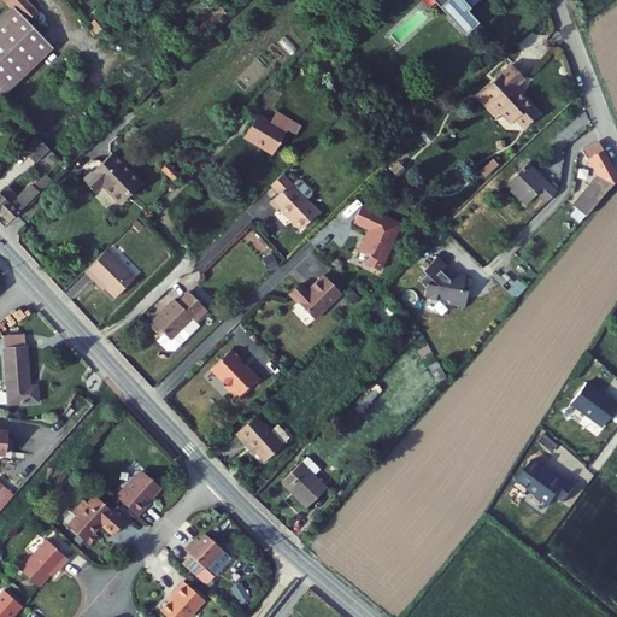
[(9,0),(16,6),(0,21),(0,54),(15,71),(48,41),(31,22),(41,13),(27,0),(9,0)]
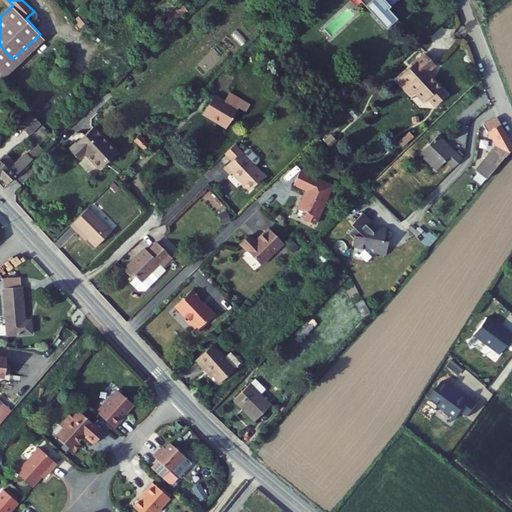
[(359,0),(386,26),(396,17),(386,8),(394,0),(359,0)]
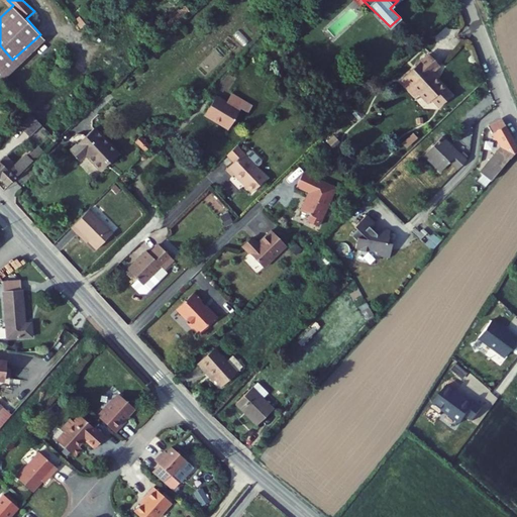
[(0,81),(45,39),(40,34),(12,60),(0,45),(0,81)]
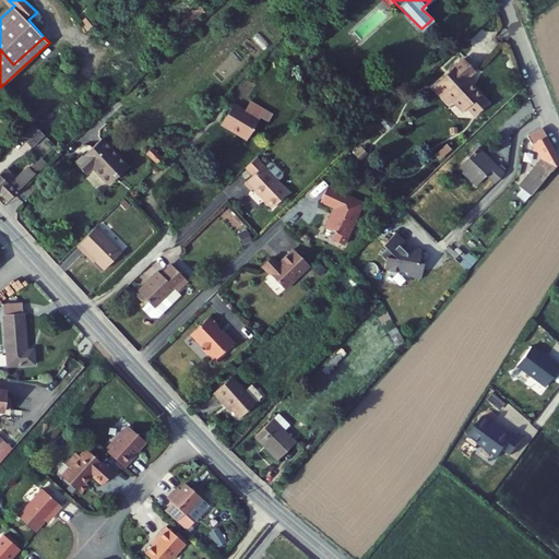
[(445,95),(453,103),(454,105),(462,115),(466,110),(474,118),(488,105),(466,81),(474,74),(463,61),(432,90),(441,99),(445,95)]
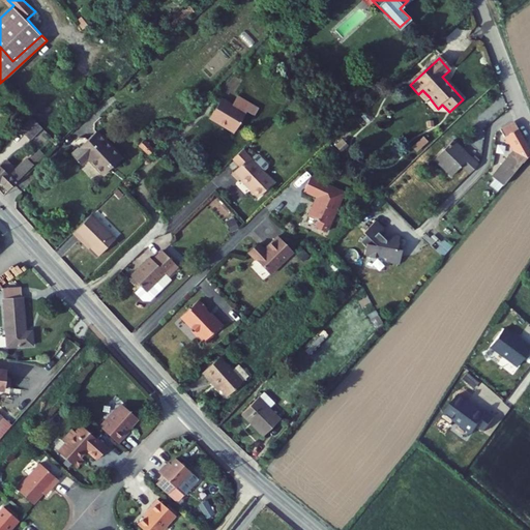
[(430,97),(422,90),(418,94),(424,101),(430,97)]
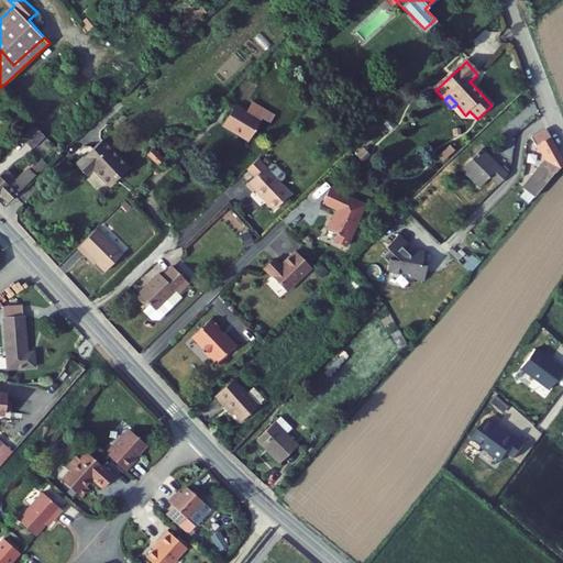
[(261,119),(269,123),(272,119),(274,114),(252,101),(245,113),(233,107),(222,128),(249,142),(261,119)]
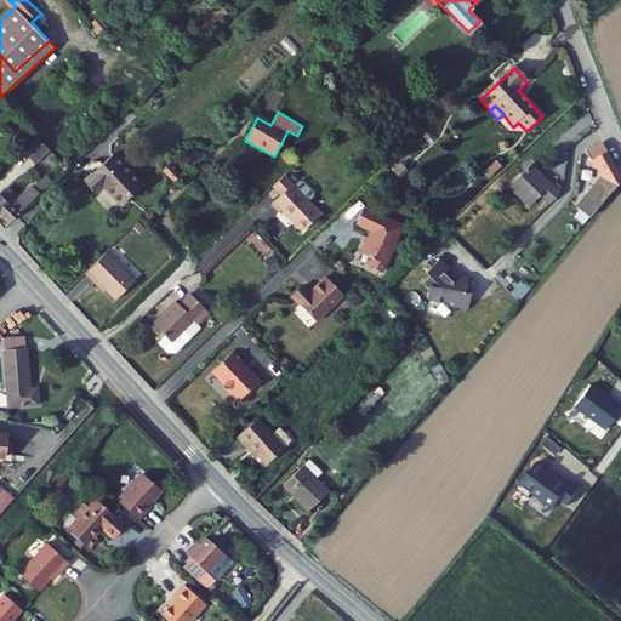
[(603,160),(608,172),(602,180),(600,178),(580,204),(593,216),(620,182),(620,172),(604,138),(587,147),(596,164),(603,160)]
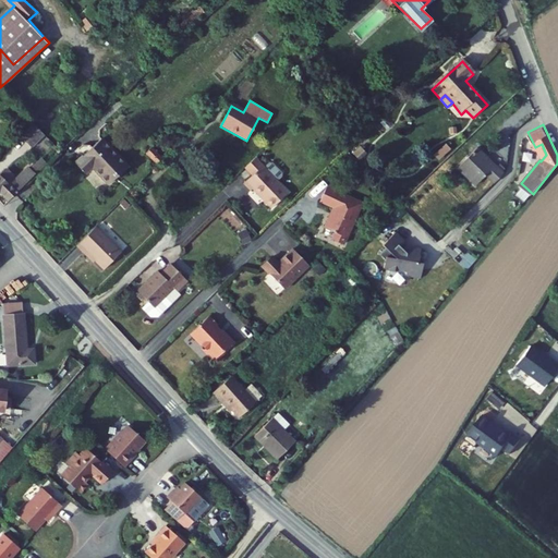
[(32,128),(20,140),(25,145),(31,150),(43,140),(32,128)]
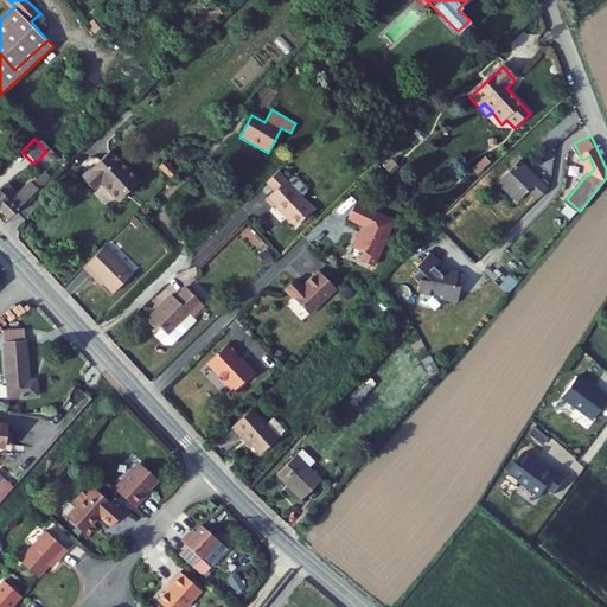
[(91,193),(101,185),(116,203),(135,184),(108,154),(81,181),(91,193)]
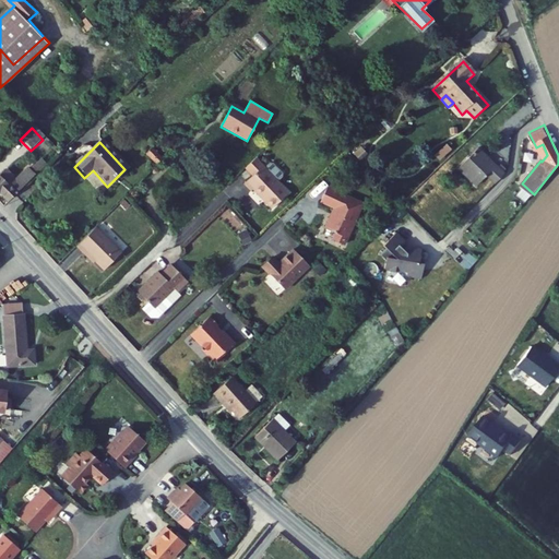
[(440,159),(451,149),(447,143),(435,154),(440,159)]
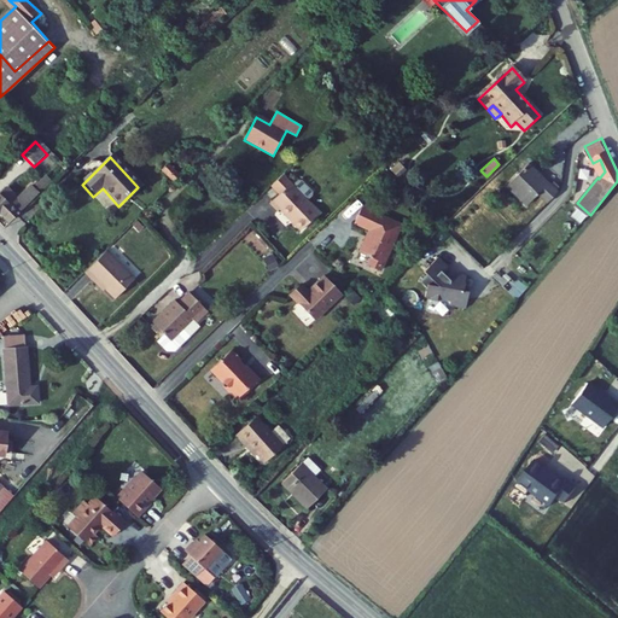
[(506,184),(526,204),(532,198),(537,192),(547,200),(558,190),(528,161),(506,184)]
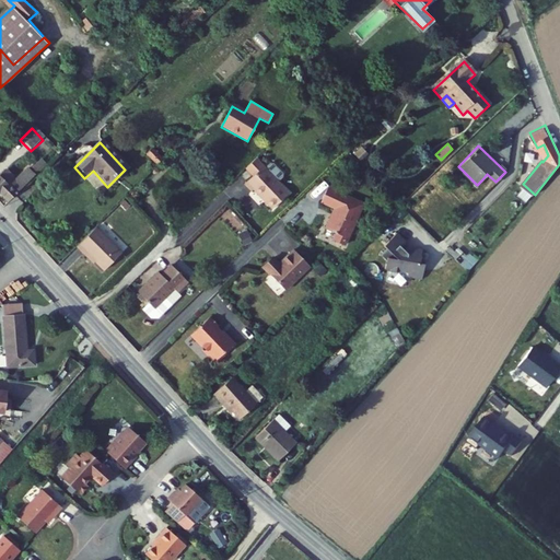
[(242,186),(249,193),(251,191),(252,190),(270,210),(287,194),(275,181),(281,174),(268,161),(261,167),(254,160),(244,168),(252,176),(242,186)]
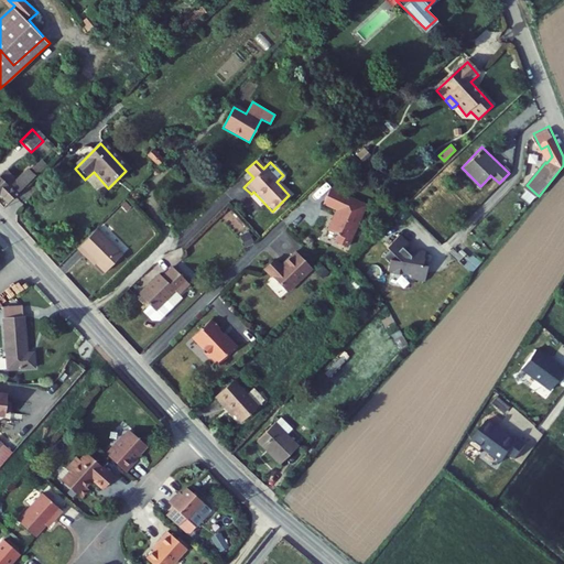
[(2,176),(0,179),(0,197),(1,197),(9,205),(29,185),(23,180),(15,187),(12,186),(2,176)]
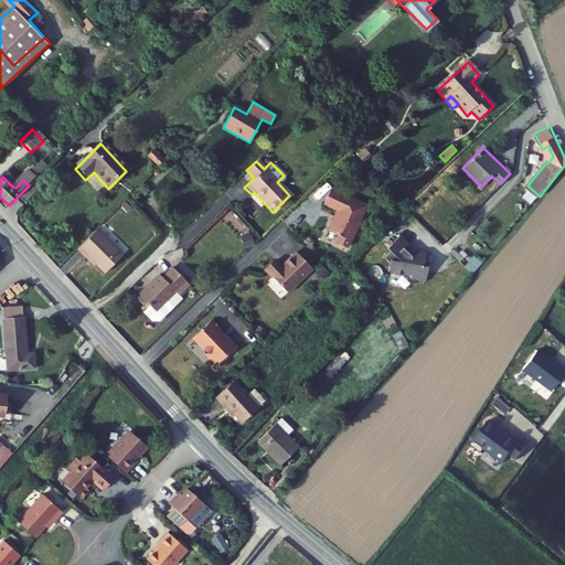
[(338,233),(334,240),(345,245),(366,204),(330,187),(323,201),(338,208),(327,227),(338,233)]
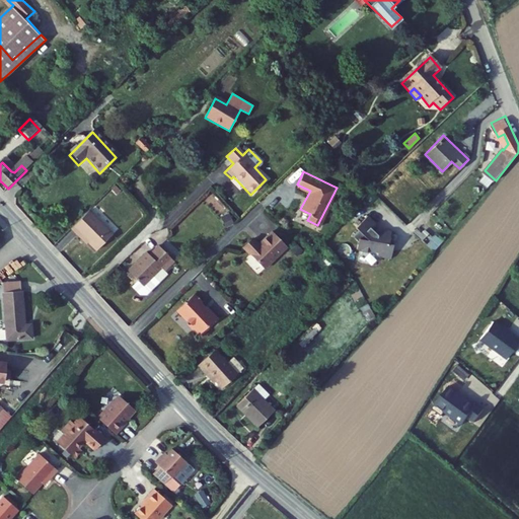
[(86,243),(94,251),(112,235),(87,212),(69,229),(76,236),(77,234),(86,243)]
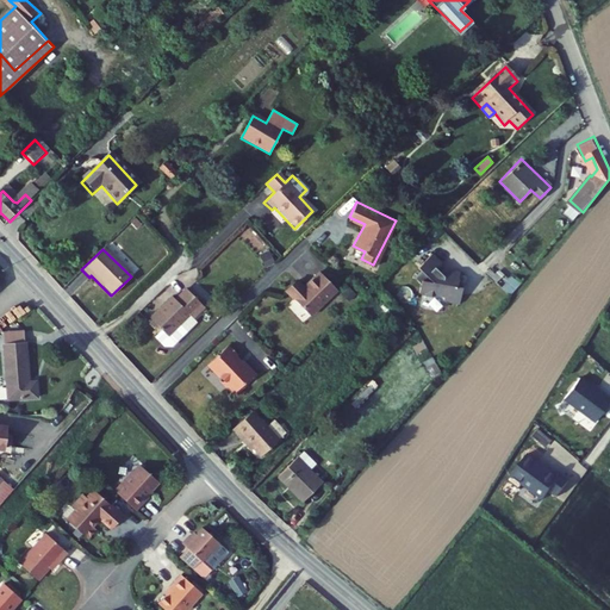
[(433,251),(418,266),(421,268),(414,275),(419,281),(418,290),(422,291),(421,293),(430,294),(430,292),(443,294),(442,300),(458,303),(461,286),(456,285),(460,271),(443,272),(443,274),(437,268),(443,263),(433,251)]
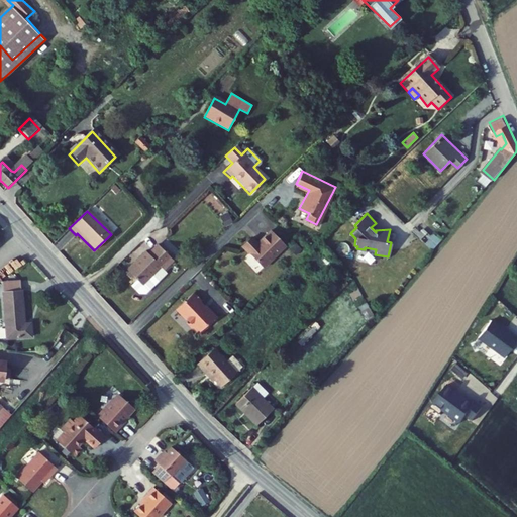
[(250,238),(242,246),(264,270),(287,247),(273,232),(262,242),(263,243),(259,246),(257,245),(250,238)]
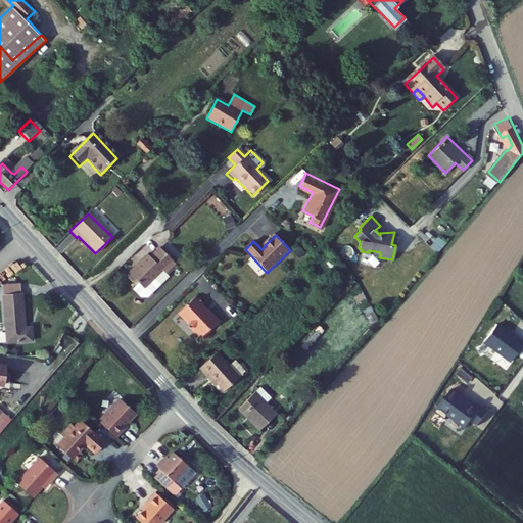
[(77,238),(85,246),(87,245),(78,236),(77,238)]
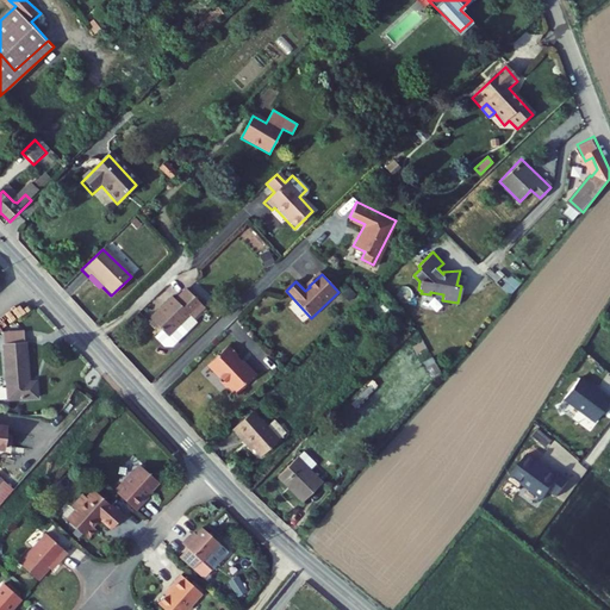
[(178,325),(187,317),(191,319),(203,309),(185,291),(174,302),(170,298),(149,318),(160,331),(153,337),(162,347),(169,347),(185,332),(178,325)]
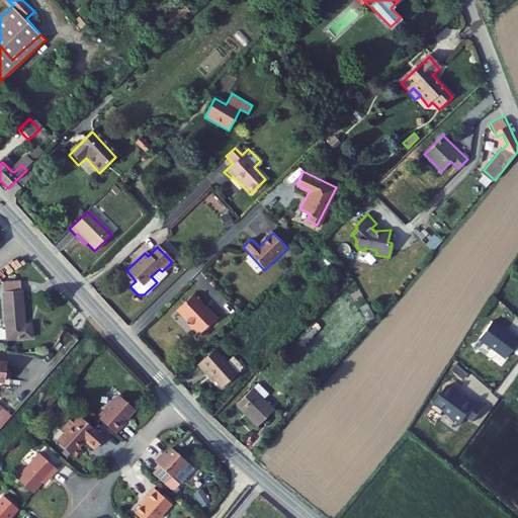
[(6,265),(0,272),(0,279),(2,281),(12,270),(6,265)]
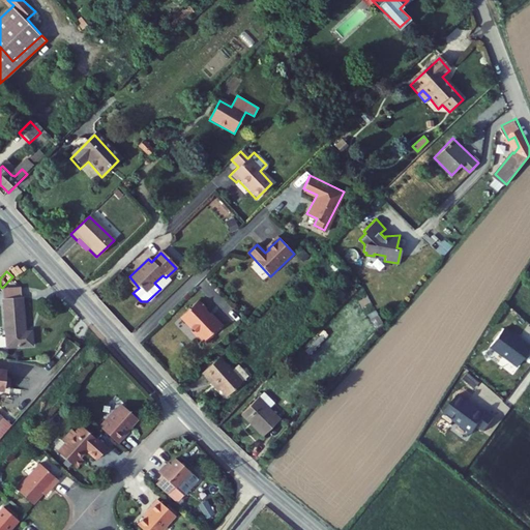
[(169,281),(163,275),(154,283),(160,289),(169,281)]
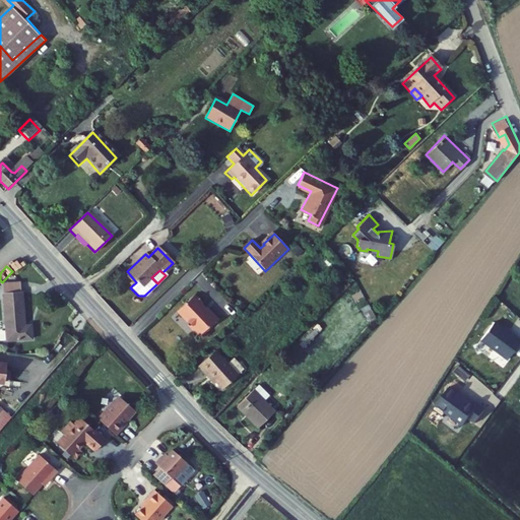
[(6,294),(23,293),(22,281),(6,283),(6,294)]
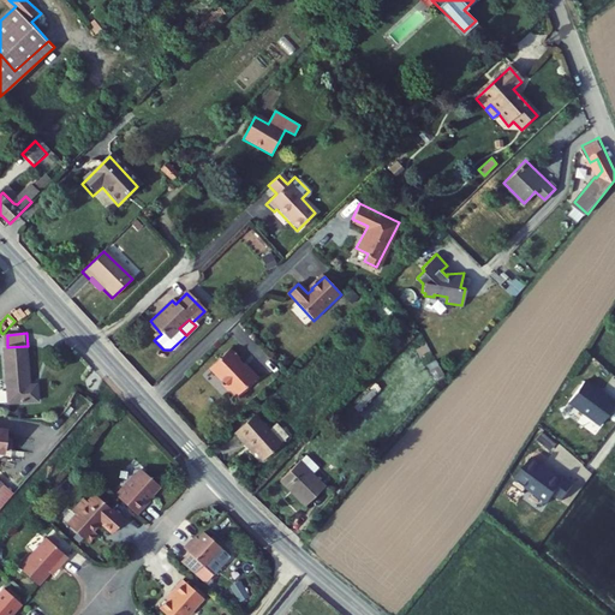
[(249,384),(262,372),(262,370),(251,359),(249,359),(243,353),(244,351),(234,341),(215,362),(227,374),(227,377),(233,383),(237,383),(242,389),(248,383),(249,384)]
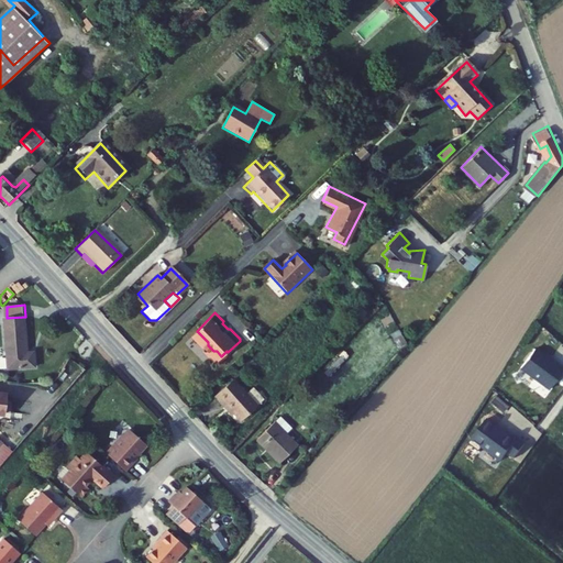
[(37,352),(30,352),(28,334),(26,316),(25,317),(7,318),(11,368),(39,365),(37,352)]
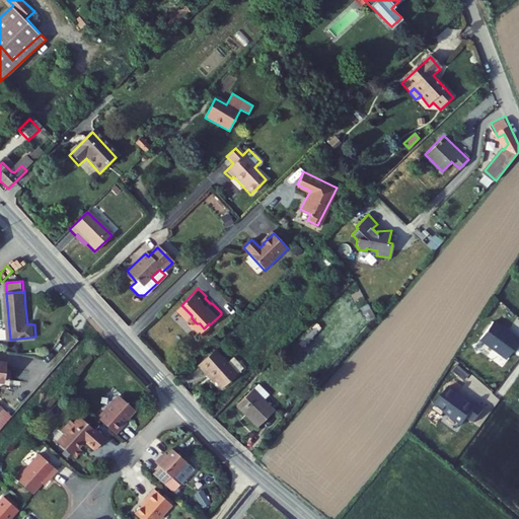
[(362,310),(369,323),(372,322),(375,320),(369,307),(362,310)]
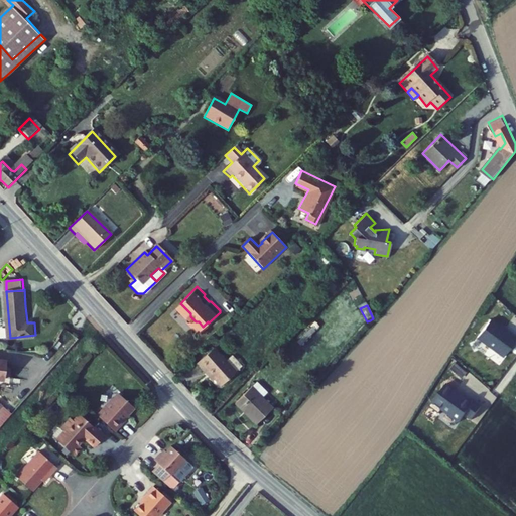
[(195,362),(202,369),(202,368),(203,368),(219,384),(234,370),(212,346),(195,362)]
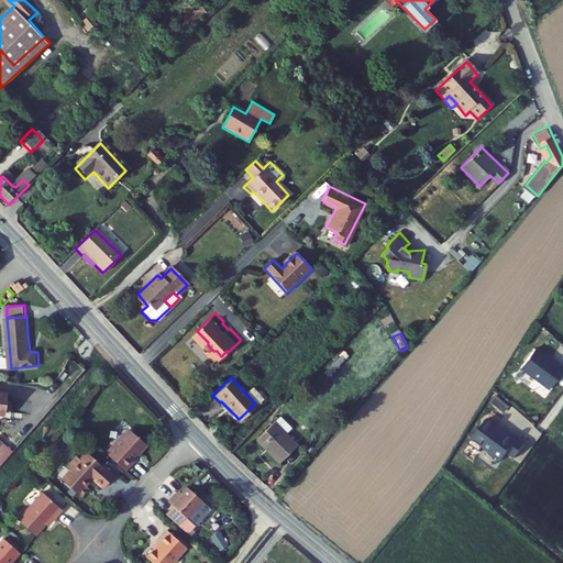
[(9,394),(0,393),(0,411),(7,412),(9,394)]
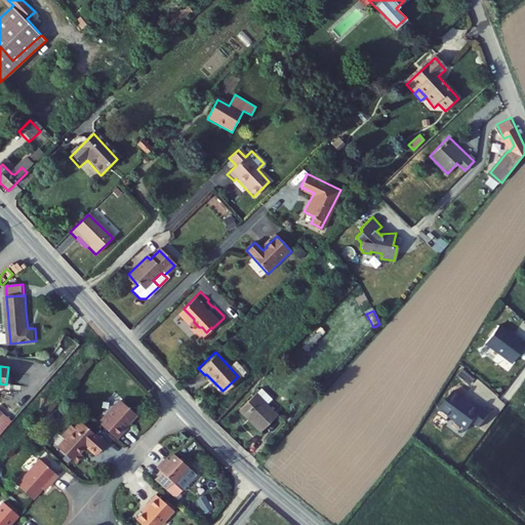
[(249,419),(247,421),(253,427),(258,433),(275,415),(254,394),(238,409),(249,419)]
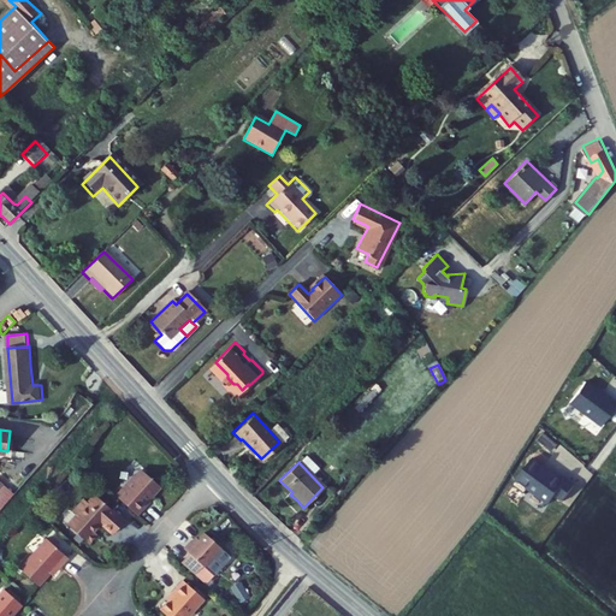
[(118,498),(140,519),(150,507),(149,504),(163,490),(143,473),(132,485),(130,485),(118,498)]
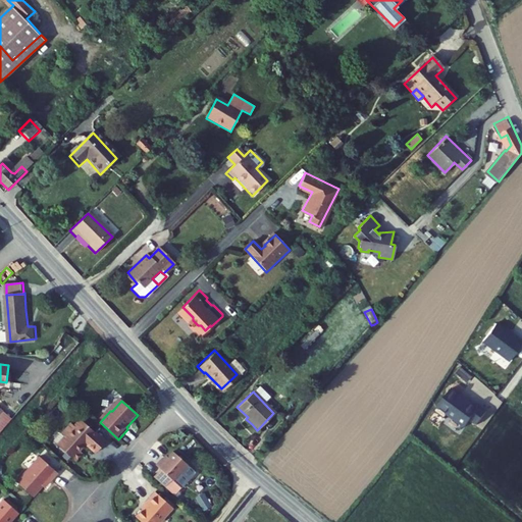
[(97,455),(107,444),(82,421),(75,427),(72,425),(63,435),(66,438),(58,447),(75,463),(84,455),(81,452),(87,446),(97,455)]
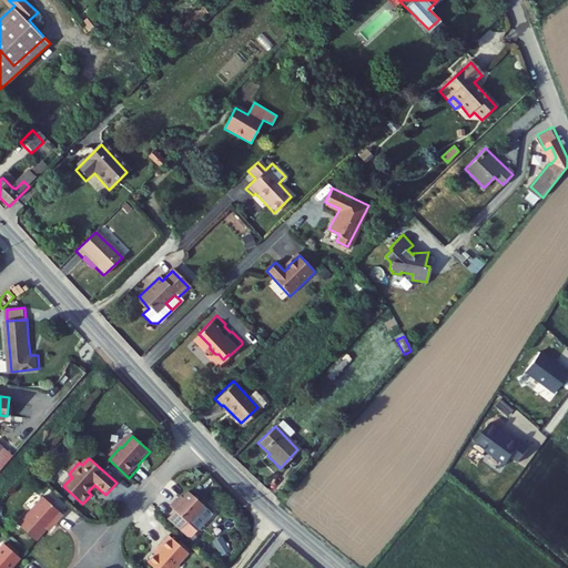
[(176,501),(171,508),(175,513),(189,525),(190,526),(206,508),(190,494),(180,505),(176,501)]
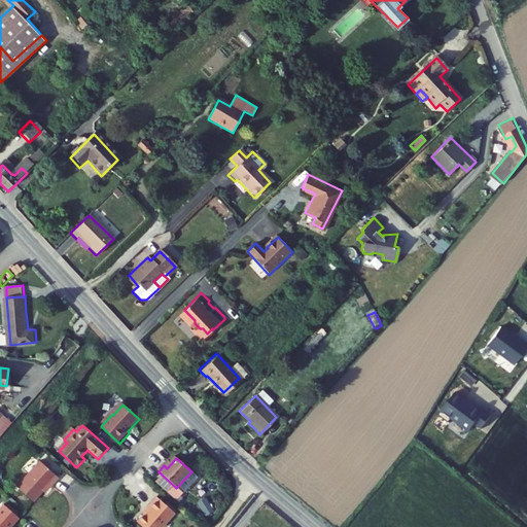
[(61,479),(41,462),(19,488),(35,503),(45,492),(53,484),(55,486),(61,479)]
